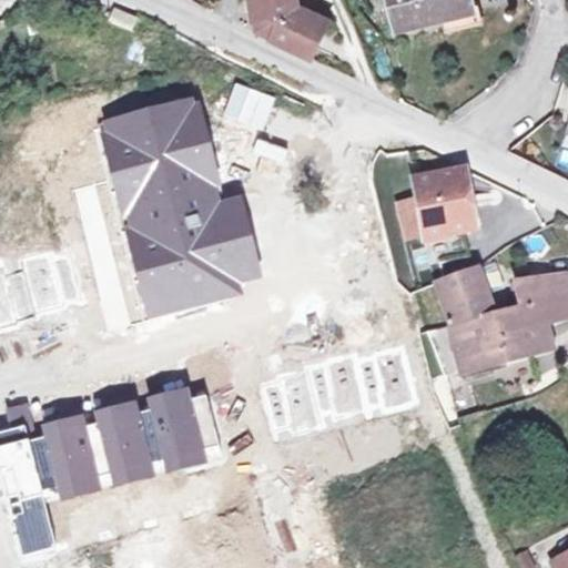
[(296,0),(251,0),(253,13),(261,13),(262,31),(311,54),(323,26),(298,14),(298,11),(296,0)]
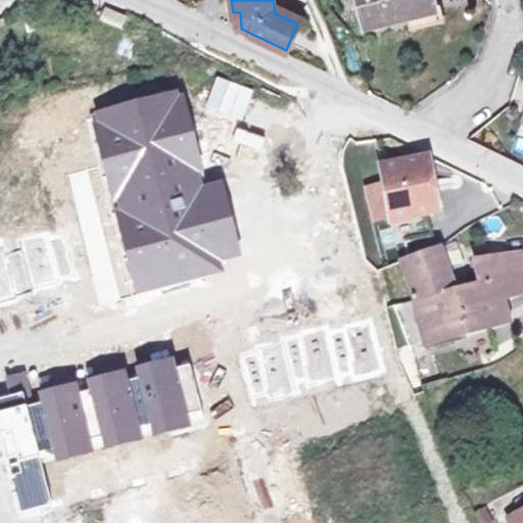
[(428,0),(353,0),(361,34),(433,18),(428,0)]
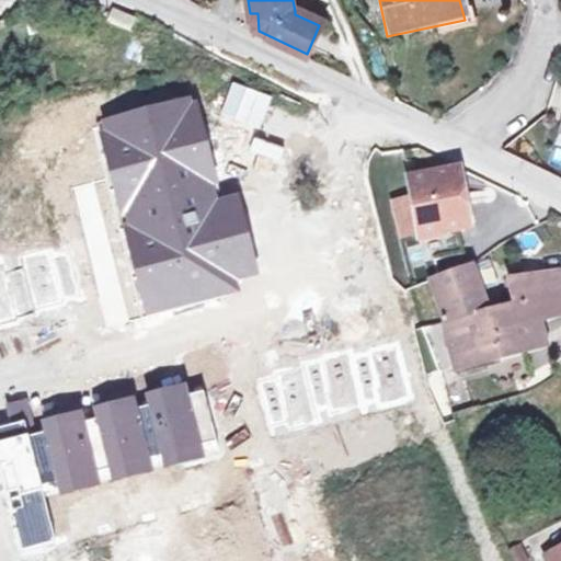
[(295,14),(319,25),(321,21),(296,9),(295,11),(295,14)]
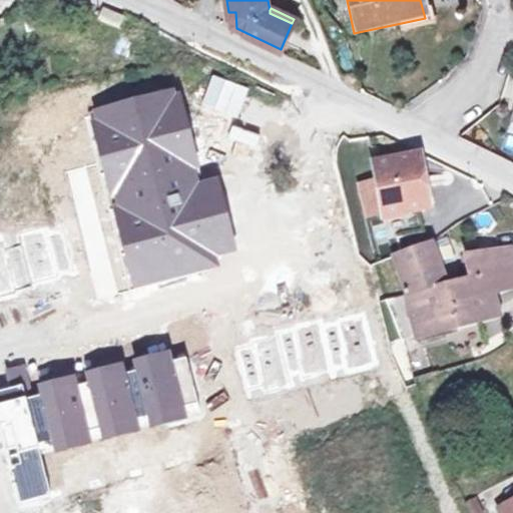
[(122,21),(103,11),(97,21),(116,31),(122,21)]
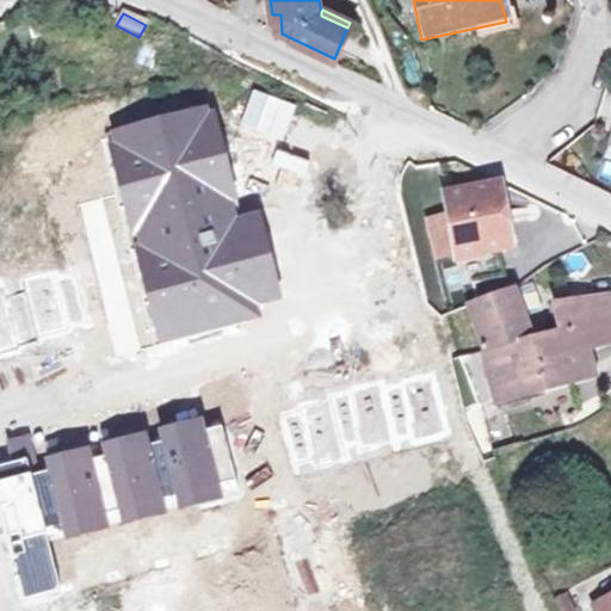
[(281,14),(272,14),(273,34),(282,34),(281,14)]
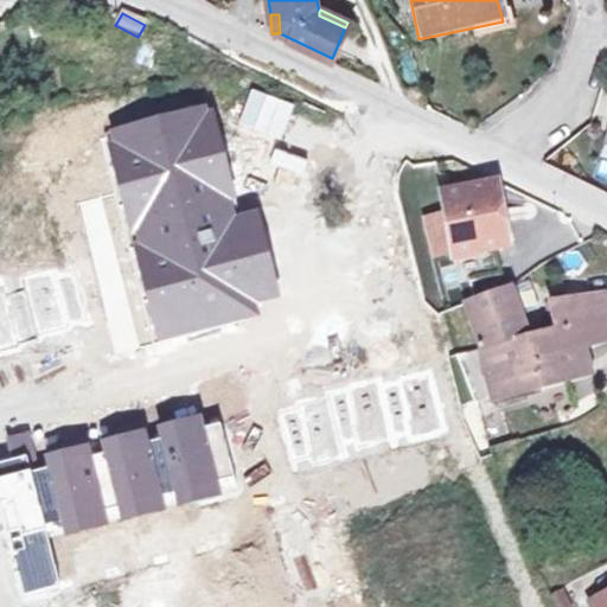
[(114,193),(78,202),(113,352),(122,350),(261,319),(256,301),(278,296),(257,209),(234,213),(210,110),(101,135),(114,193)]
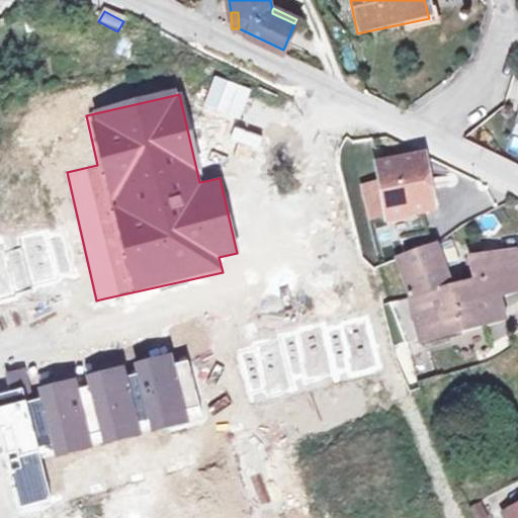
[(415,156),(373,164),(386,242),(423,235),(419,217),(425,216),(415,156)]
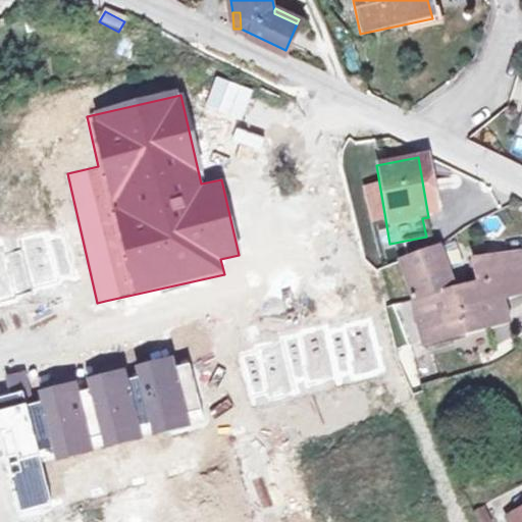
[(45,233),(19,239),(22,249),(32,291),(60,283),(58,277),(72,274),(63,236),(47,240),(45,233)]
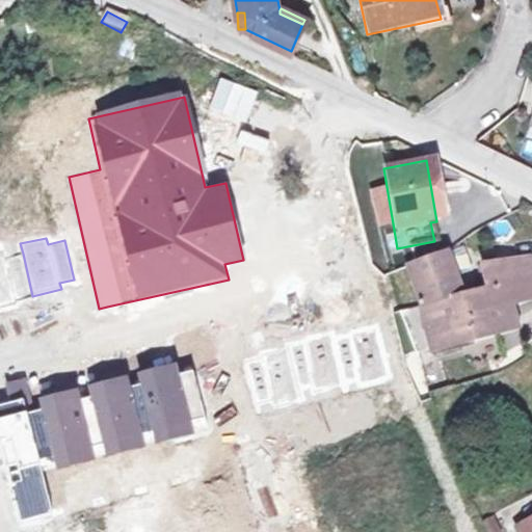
[(441,251),(403,266),(419,308),(455,297),(441,251)]
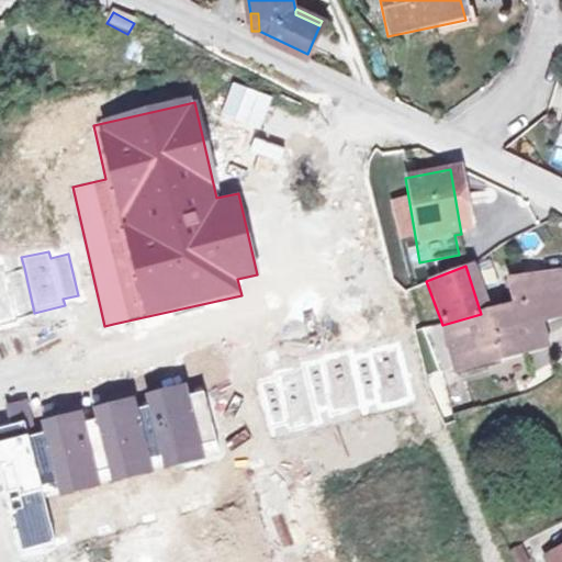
[(3,267),(0,267),(0,326),(17,323),(14,316),(34,313),(24,268),(4,273),(3,267)]
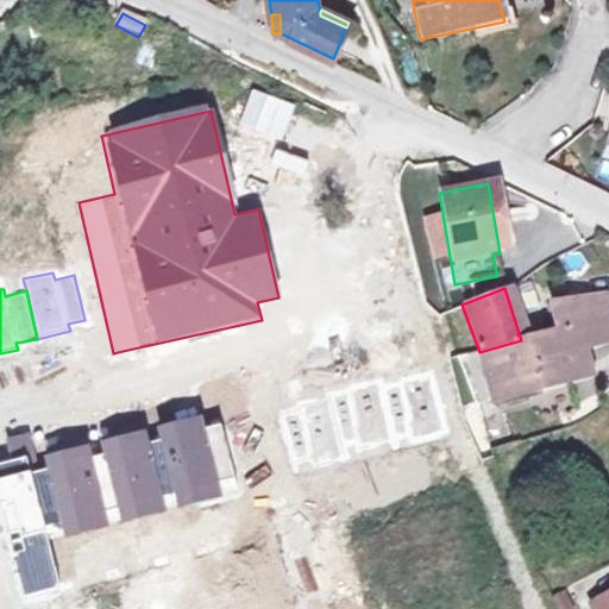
[(551,331),(521,340),(479,352),(496,401),(538,387),(585,370),(578,346),(572,328),(582,325),(578,300),(578,297),(546,303),(551,331)]
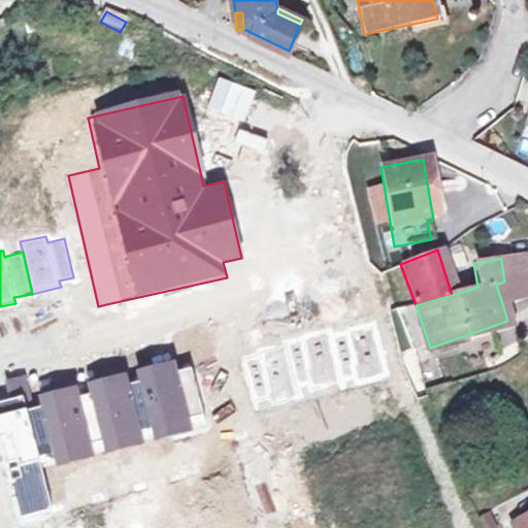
[(518,258),(501,260),(504,282),(496,285),(501,300),(524,294),(518,258)]
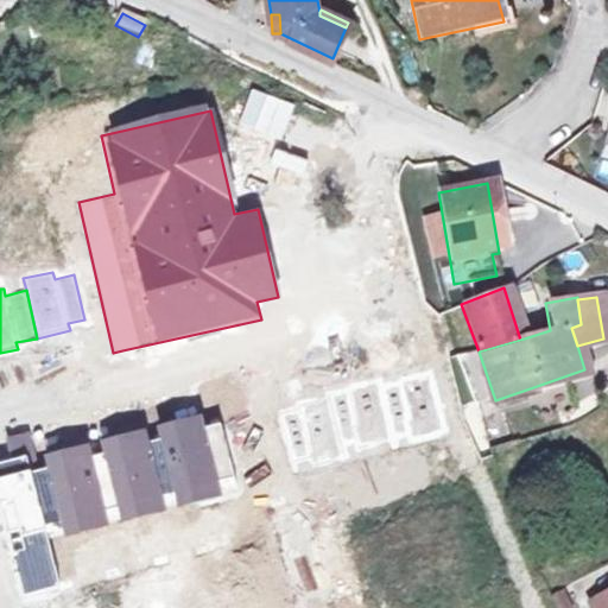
[(400,385),(385,388),(397,441),(410,437),(412,442),(445,434),(431,374),(403,380),(400,385)]
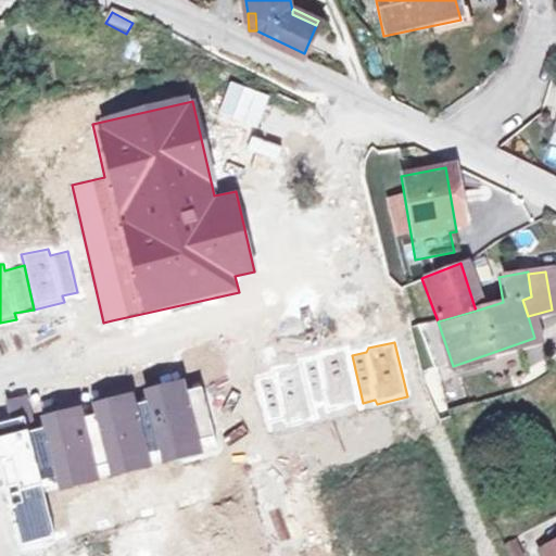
[(317,356),(302,359),(312,407),(325,404),(327,412),(363,403),(352,355),(350,345),(316,353),(317,356)]
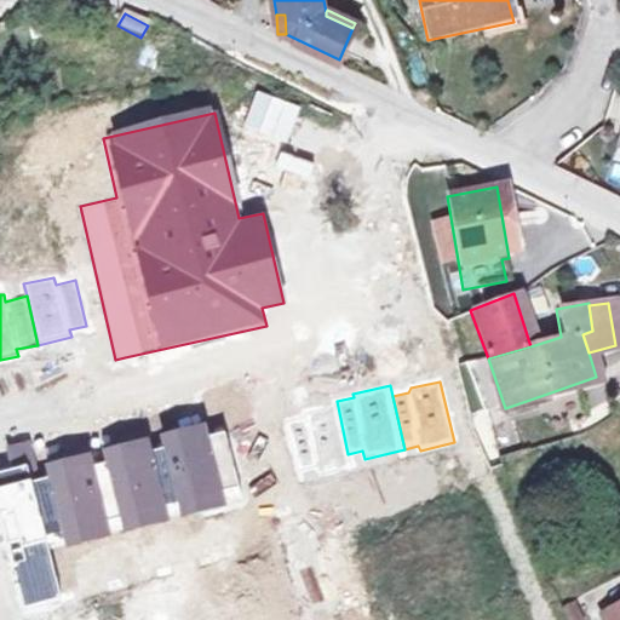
[(547,394),(505,408),(509,418),(550,402),(547,394)]
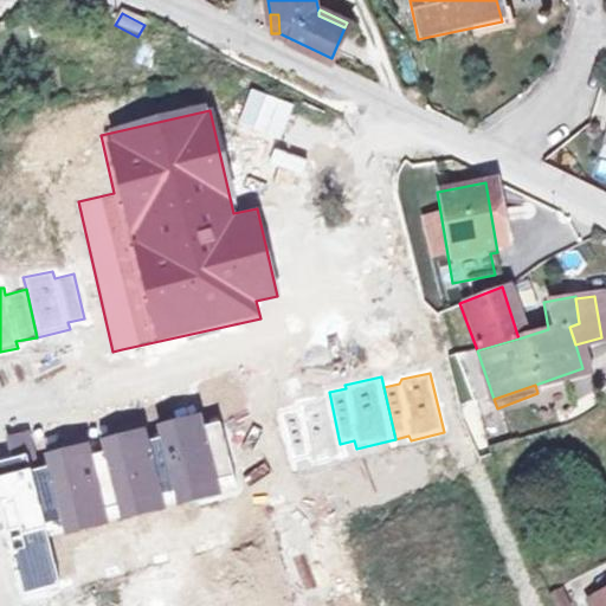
[(340,444),(329,392),(297,399),(298,407),(279,412),(290,459),(311,455),(313,463),(342,456),(340,444)]
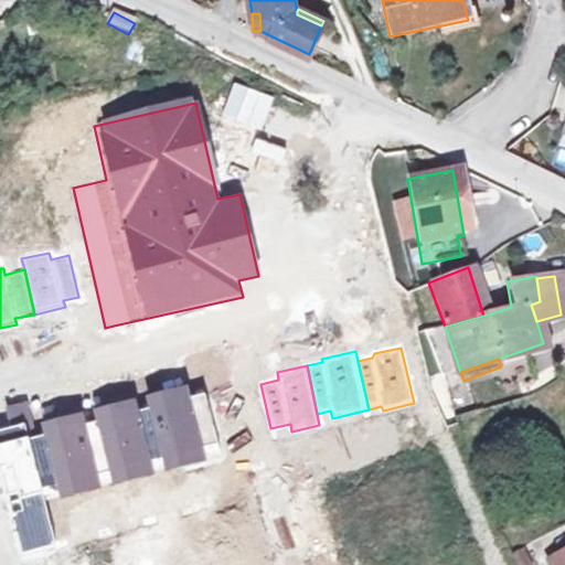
[(169,441),(161,444),(164,455),(168,469),(205,459),(201,444),(217,440),(204,393),(191,397),(187,383),(155,392),(161,414),(169,441)]
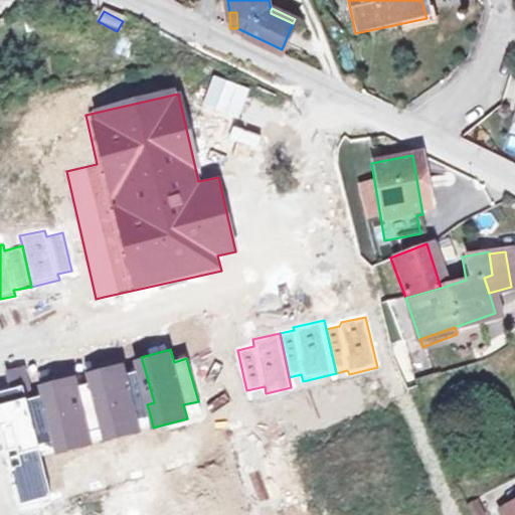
[(141,357),(135,359),(139,371),(141,379),(147,377),(141,357)]
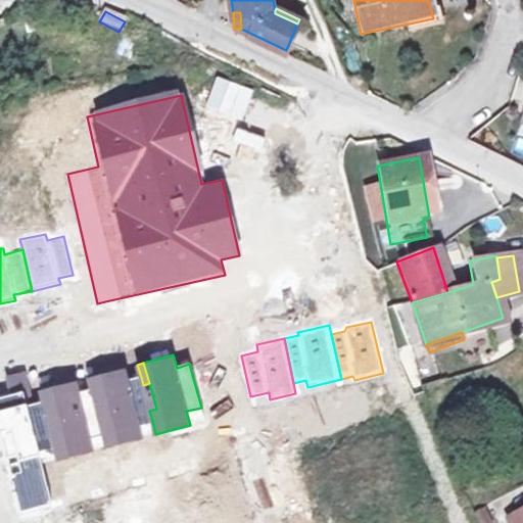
[(5,376),(10,394),(21,391),(25,405),(34,402),(27,371),(5,376)]
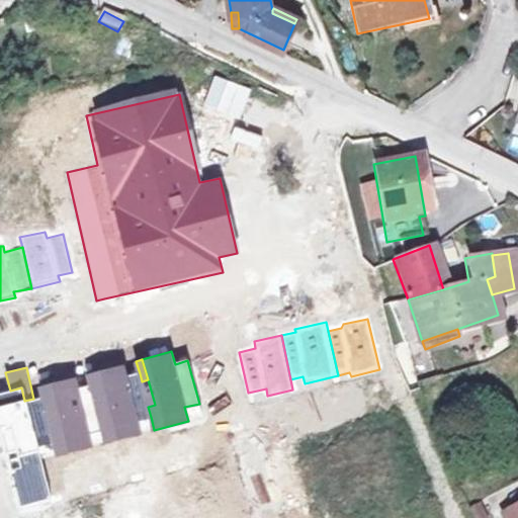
[(121,367),(102,371),(120,440),(140,434),(136,421),(151,417),(148,407),(155,405),(148,379),(142,381),(140,373),(124,377),(121,367)]
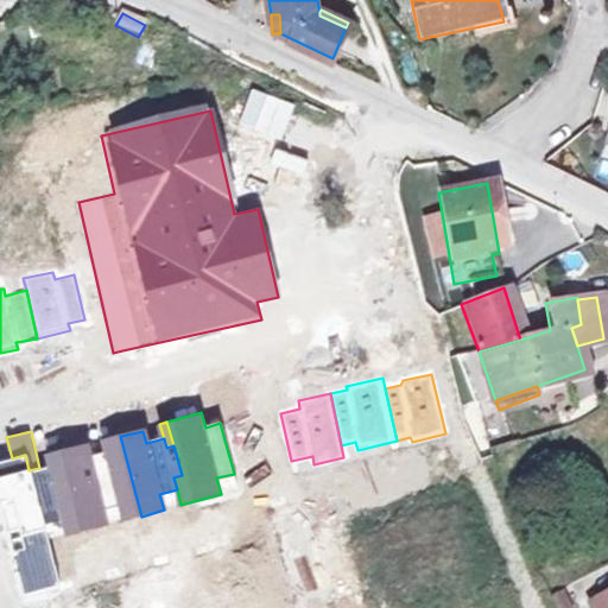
[(105,455),(92,458),(105,508),(121,504),(126,520),(141,517),(120,436),(101,441),(105,455)]
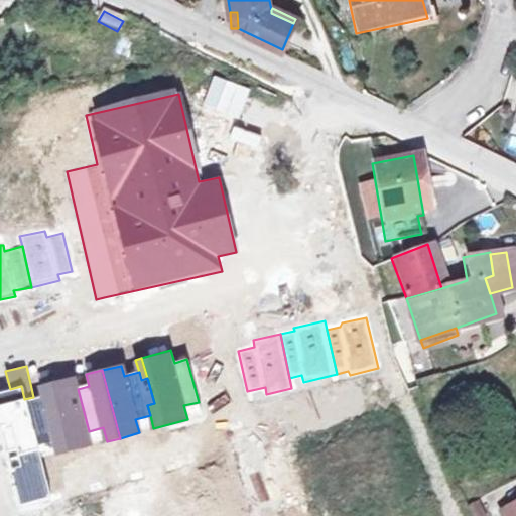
[(24,399),(37,447),(51,443),(54,456),(93,445),(89,431),(78,389),(75,377),(35,387),(37,395),(33,397),(24,399)]
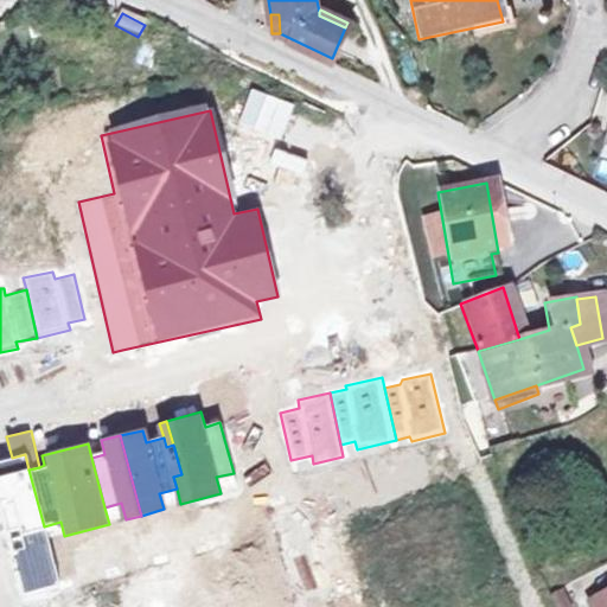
[(0,460),(0,508),(23,594),(59,586),(48,540),(44,526),(29,470),(25,454),(12,458),(0,460)]
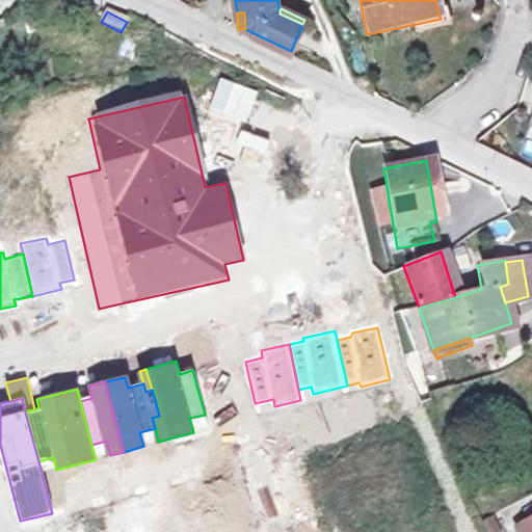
[(205,415),(189,418),(193,432),(208,428),(205,415)]
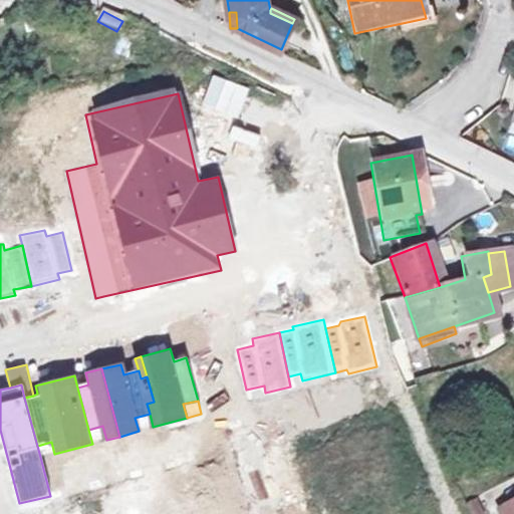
[(150,414),(135,418),(139,431),(153,427),(150,414)]
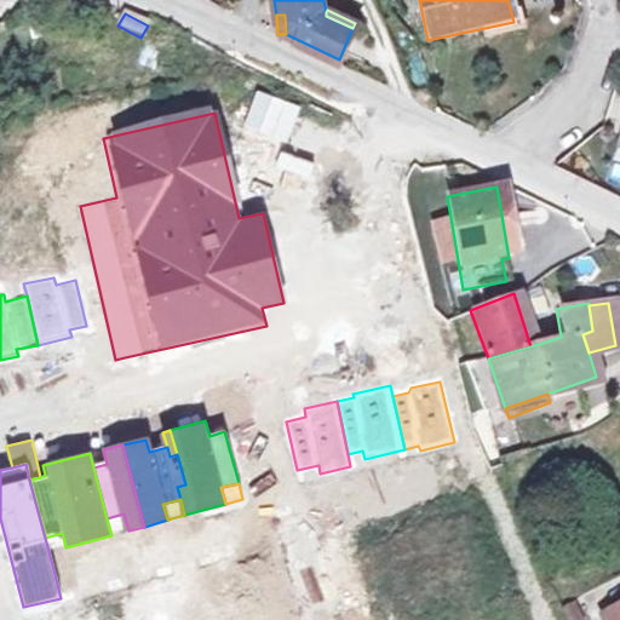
[(124,514),(107,518),(112,535),(128,530),(124,514)]
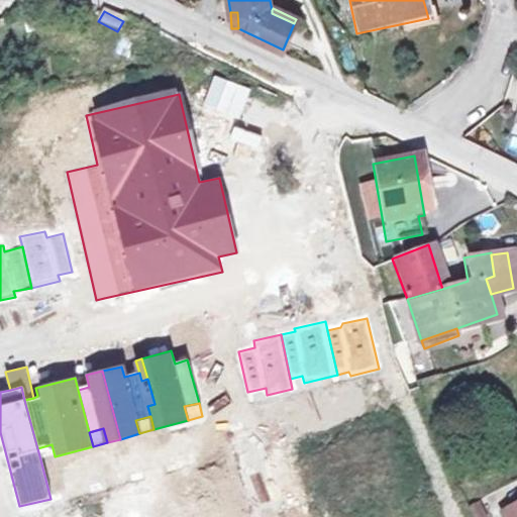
[(52,444),(37,448),(40,459),(55,456),(52,444)]
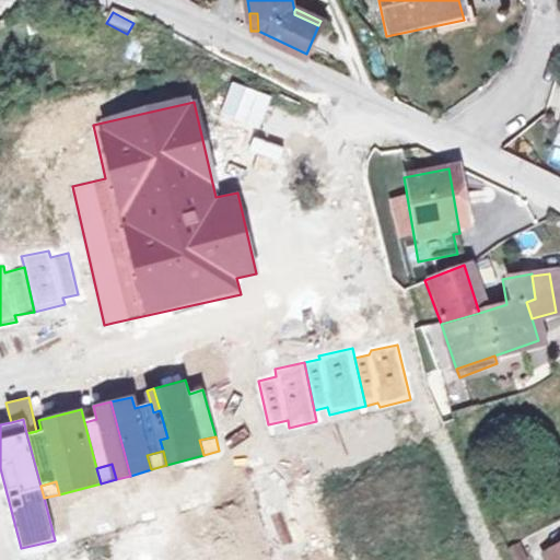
[(512,559),(531,559),(521,541),(506,549),(512,559)]
